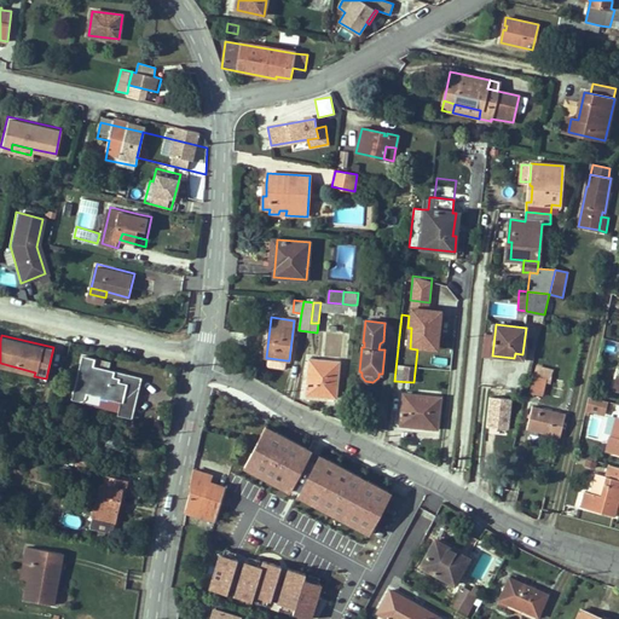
[(92,357),(79,354),(69,398),(81,401),(85,389),(117,399),(115,411),(127,415),(134,386),(129,385),(132,375),(91,364),(92,357)]
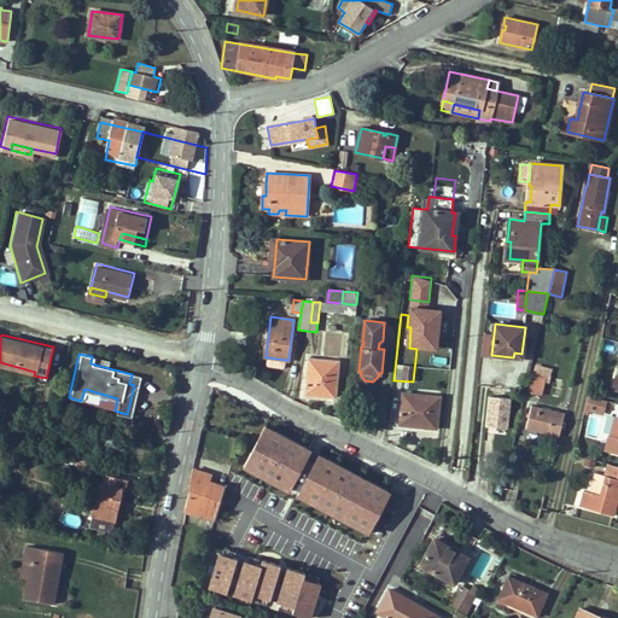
[(285,367),(286,360),(268,357),(267,365),(268,366),(283,368),(285,367)]
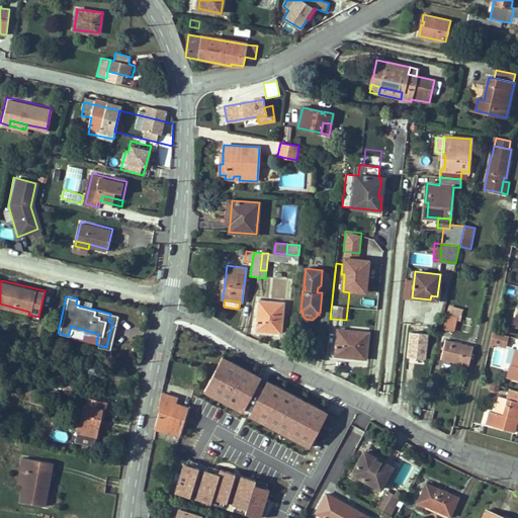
[(281,328),(284,303),(259,300),(256,331),(267,332),(267,327),(281,328)]
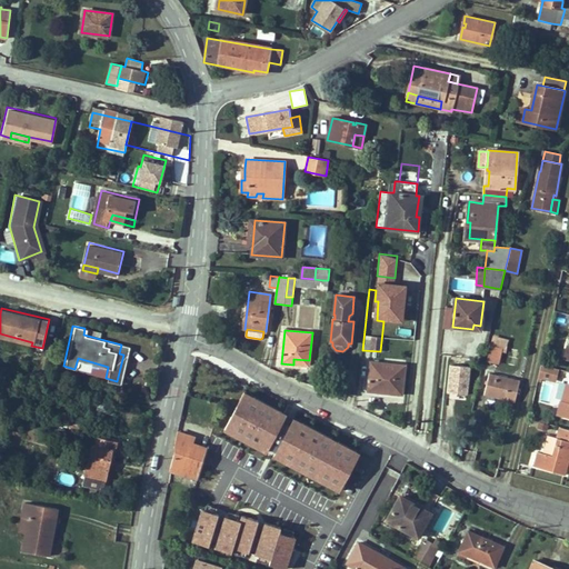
[(500,348),(502,339),(492,337),(491,345),(500,348)]
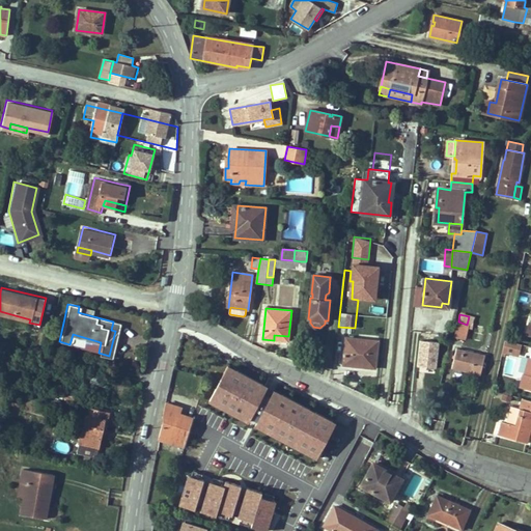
[(465,339),(468,325),(467,325),(458,322),(457,322),(454,337),(465,339)]
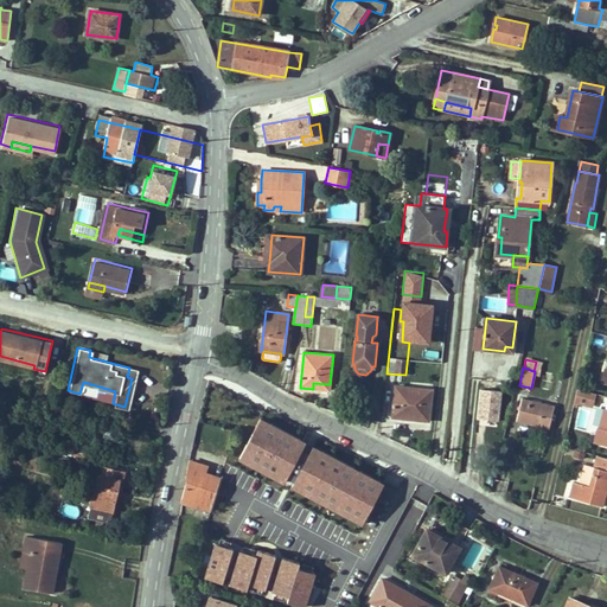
[(429,416),(432,390),(396,387),(393,417),(404,419),(404,414),(429,416)]
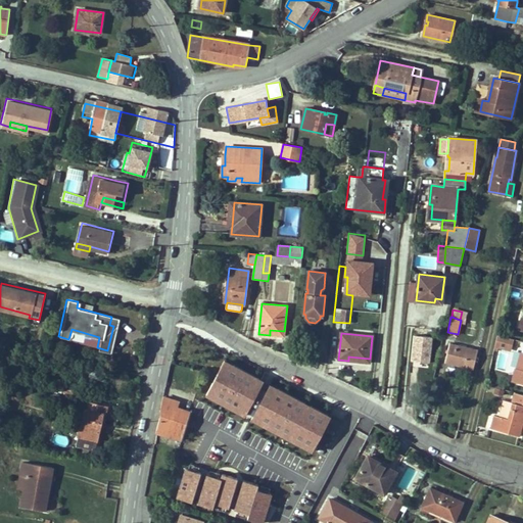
[(412,333),(411,359),(431,360),(432,334),(412,333)]
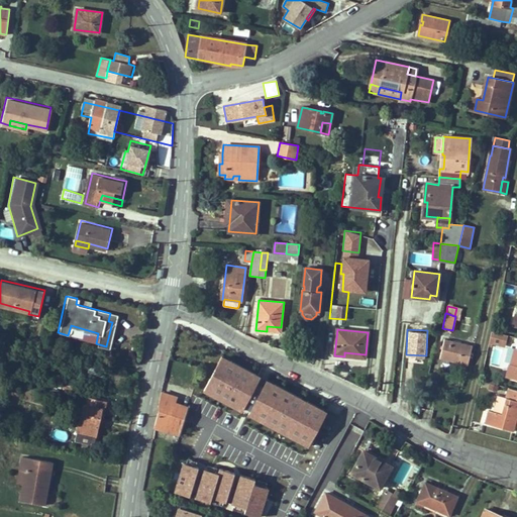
[(502,344),(505,334),(492,331),(490,341),(502,344)]
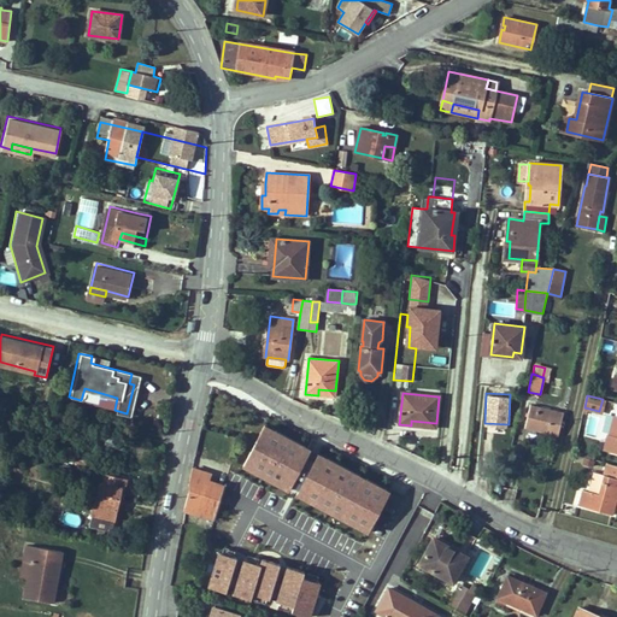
[(558,436),(564,412),(530,405),(526,428),(558,436)]
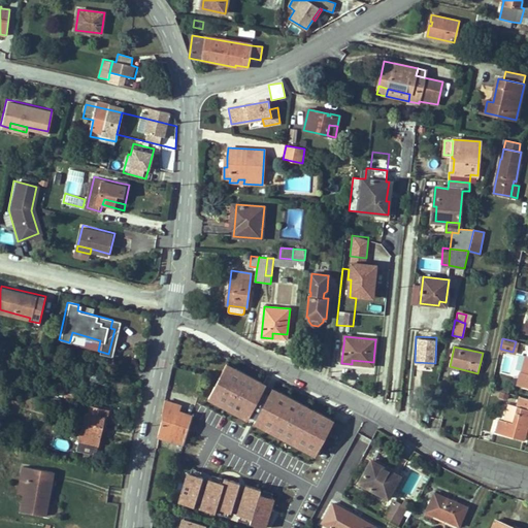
[(502,355),(502,371),(512,372),(512,356),(502,355)]
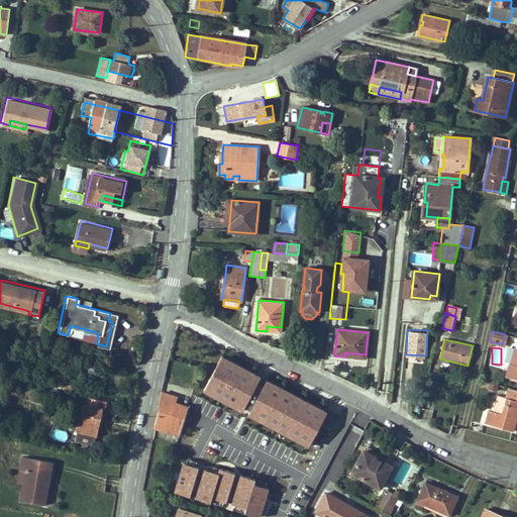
[(254,397),(246,414),(310,443),(328,406),(263,376),(265,373),(221,352),(203,390),(242,409),(249,394),(254,397)]
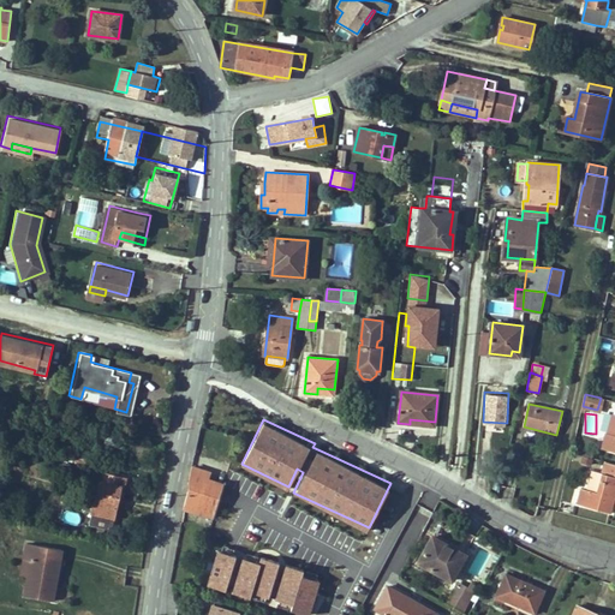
[(614,452),(614,435),(608,434),(607,433),(602,448),(614,452)]
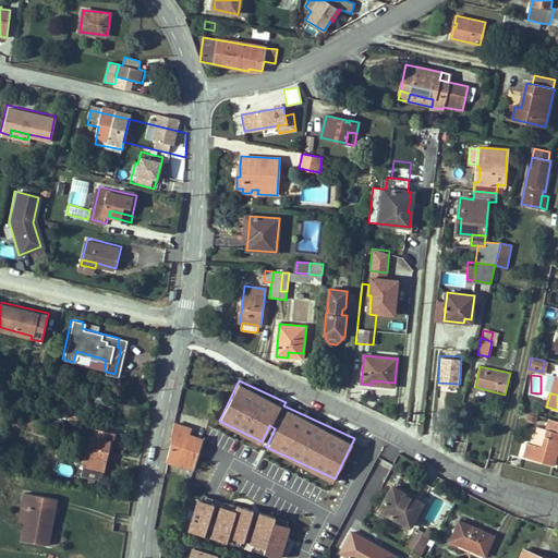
[(557,421),(549,419),(546,429),(542,447),(532,444),(528,443),(523,457),(554,465),(555,460),(557,452),(557,451),(557,421)]
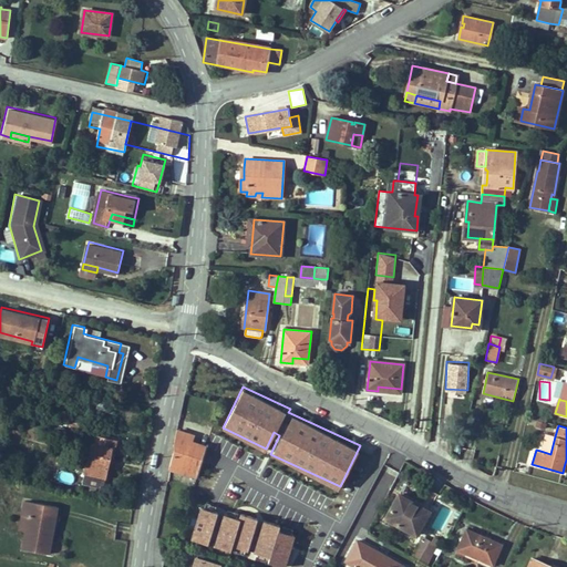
[(73,440),(75,431),(55,426),(54,431),(60,433),(59,435),(73,440)]
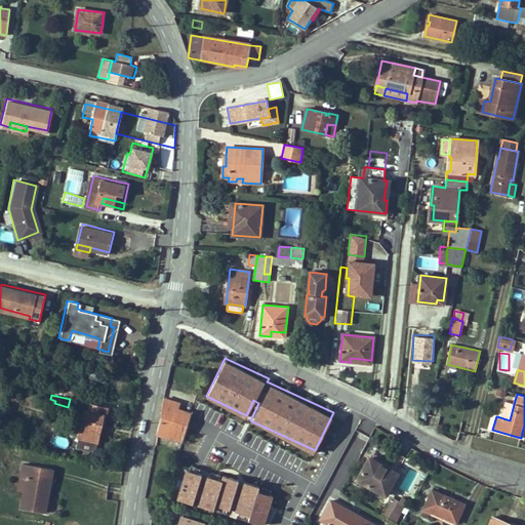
[(183,442),(191,414),(178,409),(179,404),(163,399),(161,413),(162,413),(157,434),(183,442)]
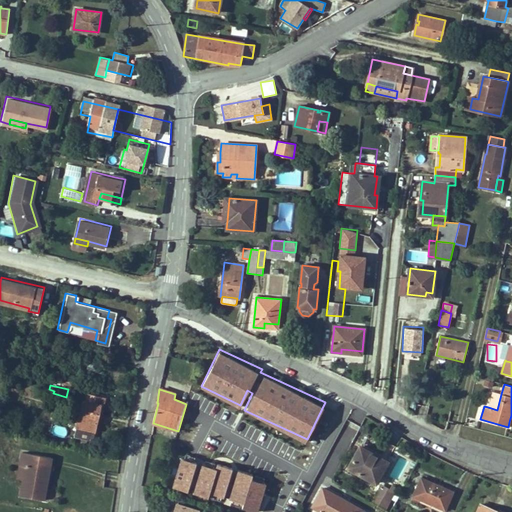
[(497,410),(501,394),(493,392),(488,407),(497,410)]
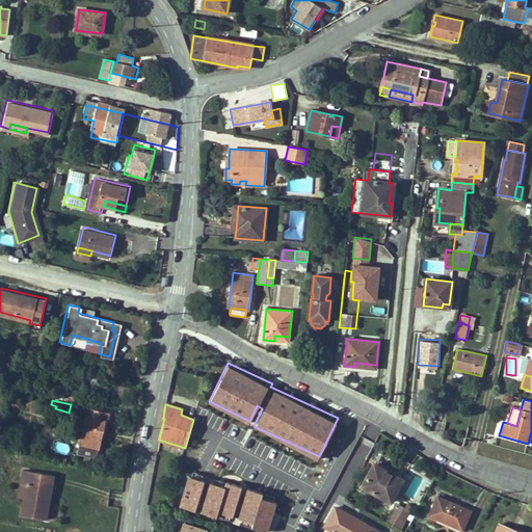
[(91,419),(85,418),(75,454),(91,458),(100,431),(104,432),(108,416),(92,411),(91,419)]
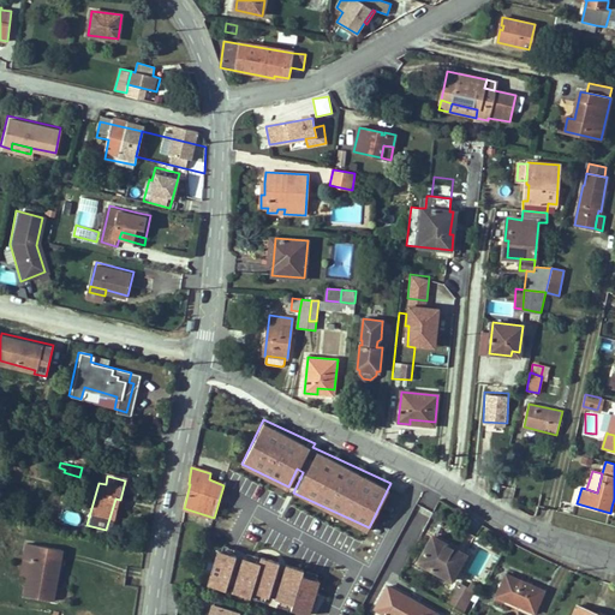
[(469,549),(435,531),(433,536),(448,544),(466,554),(469,549)]
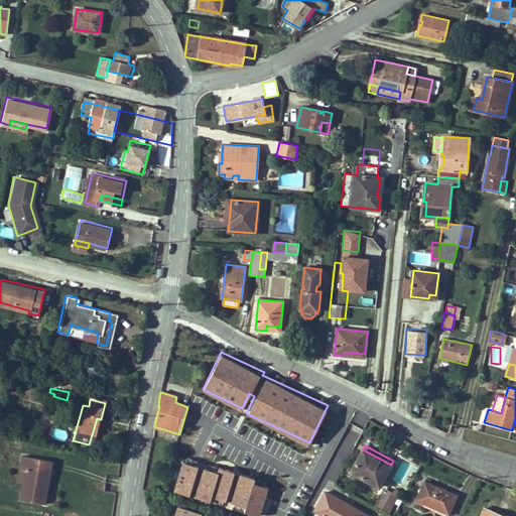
[(379,487),(390,467),(376,459),(376,457),(363,449),(351,472),(379,487)]
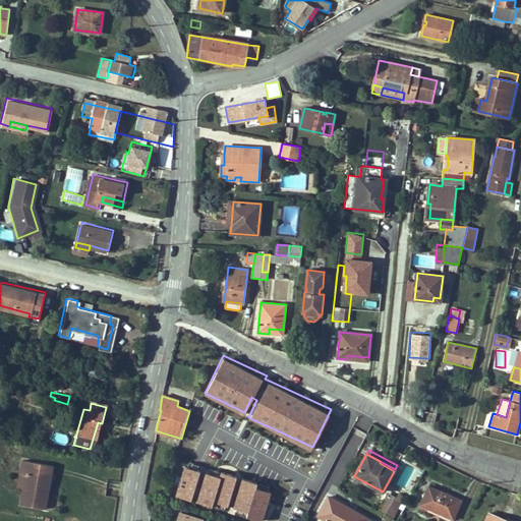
[(183,471),(186,460),(178,458),(175,469),(183,471)]
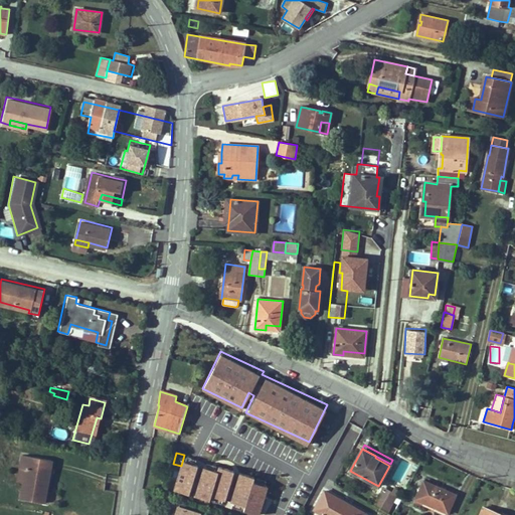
[(24,481),(21,498),(45,503),(52,460),(23,455),(21,463),(28,464),(24,481)]
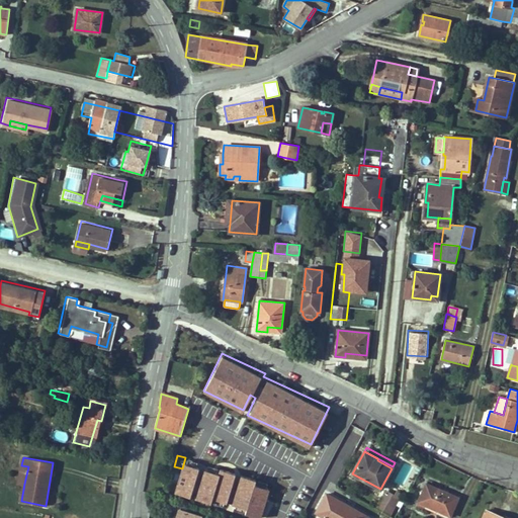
[(393,466),(377,458),(377,460),(392,468),(393,466)]
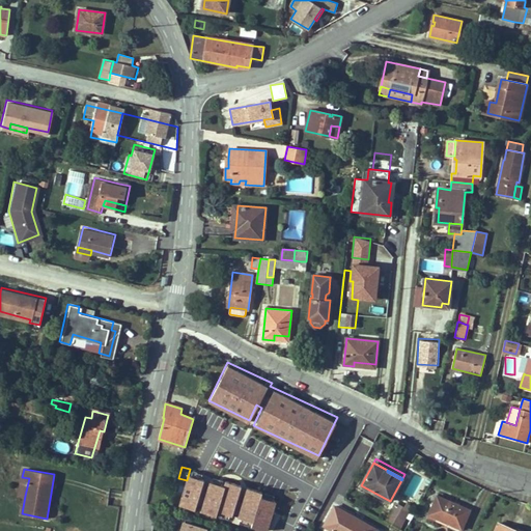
[(19,495),(25,496),(29,478),(22,477),(19,495)]
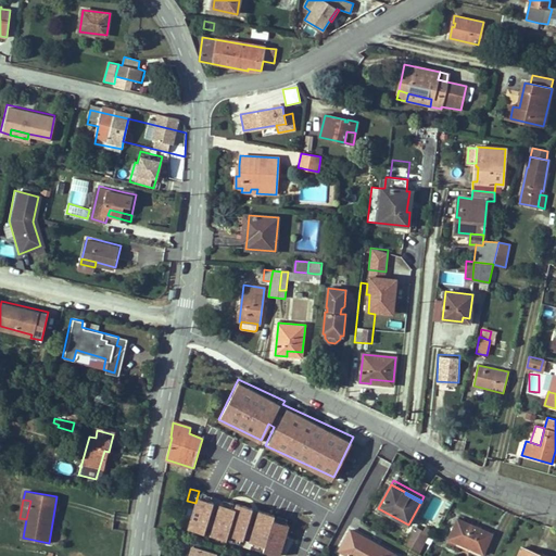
[(225,509),(227,504),(216,500),(215,505),(225,509)]
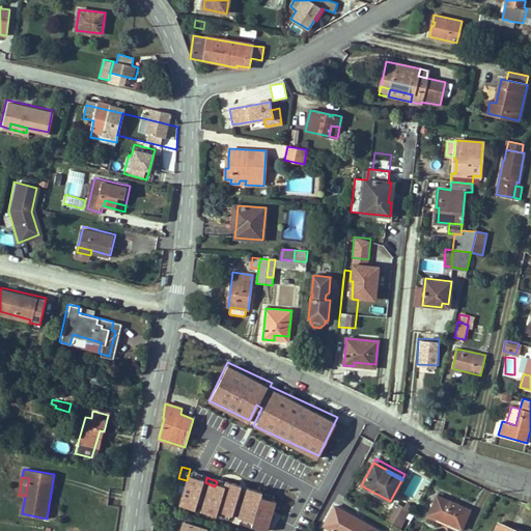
[(236,521),(269,529),(277,497),(261,493),(263,487),(246,483),(236,521)]
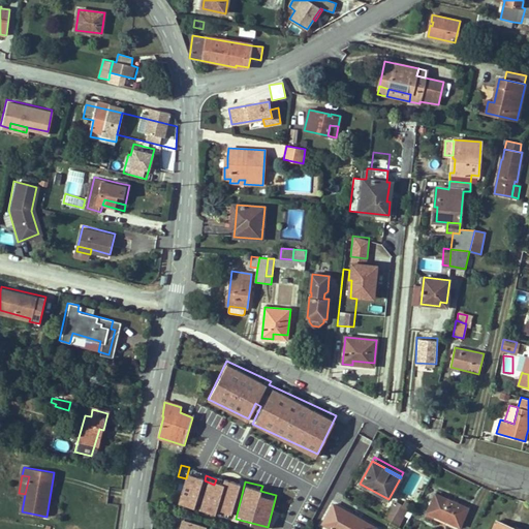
[(461,526),(469,506),(436,492),(428,511),(461,526)]
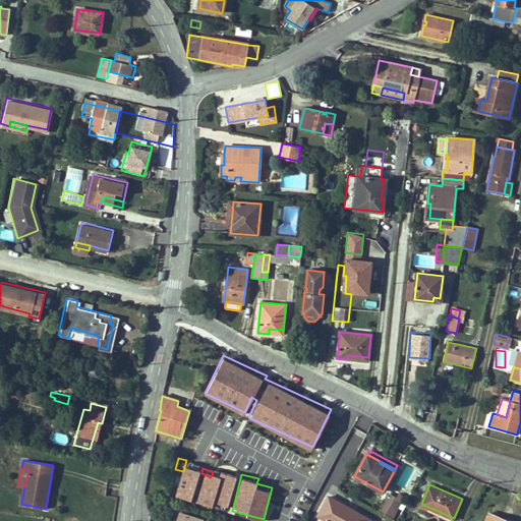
[(392,519),(404,497),(400,495),(397,500),(388,495),(379,511),(392,519)]
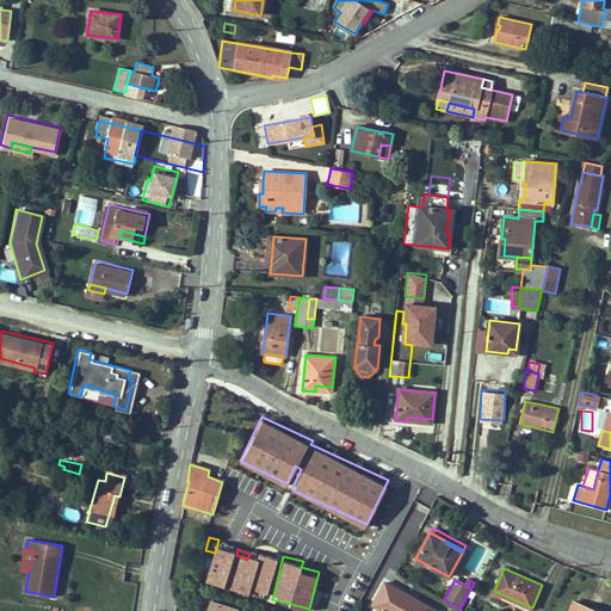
[(433,610),(434,610),(384,582),(372,605),(383,610),(433,610)]
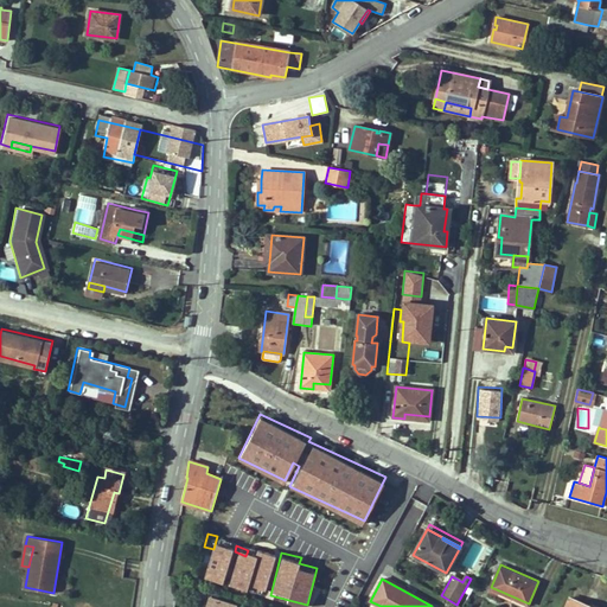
[(346,596),(342,606),(350,606),(353,600),(346,596)]
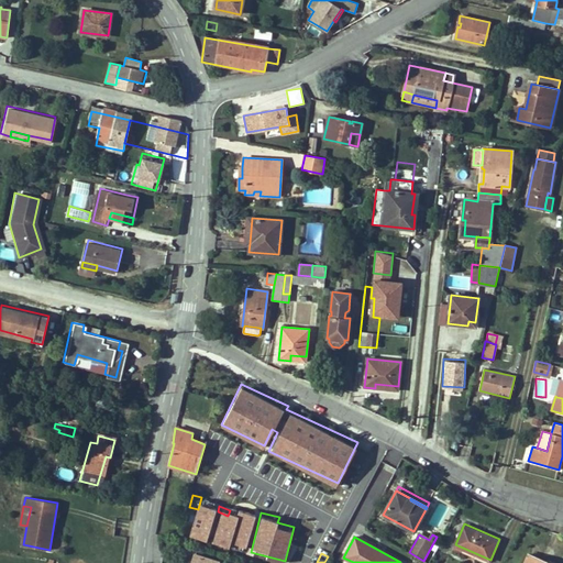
[(554,562),(531,553),(526,562),(554,562)]
